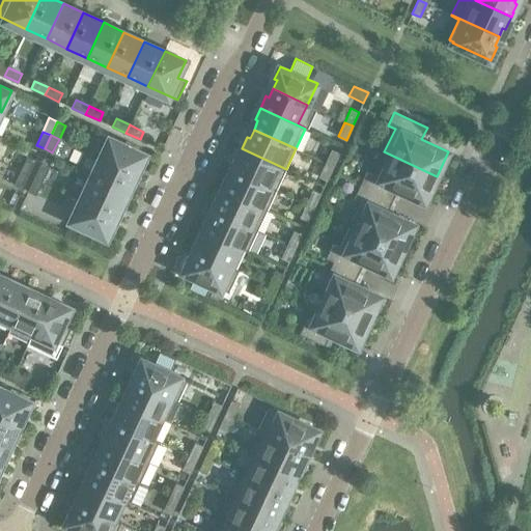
[(110,137),(101,159),(136,175),(146,154),(110,137)]
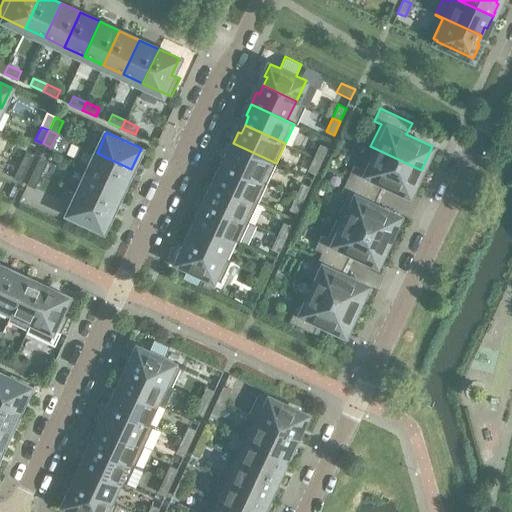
[(276,163),(233,143),(228,154),(230,155),(226,164),(267,182),(260,178),(268,160),(275,164),(276,163)]
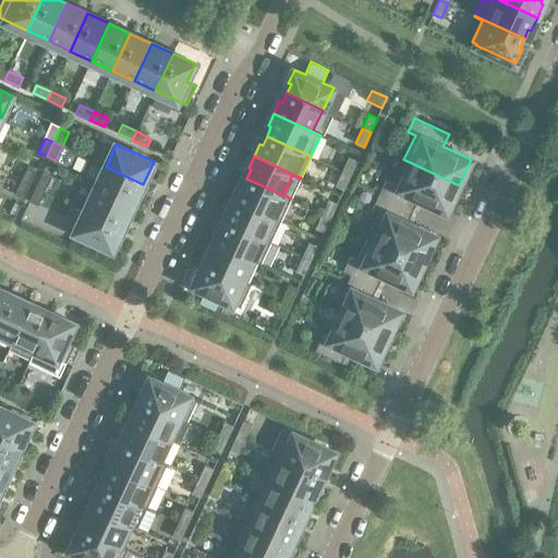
[(358,160),(349,156),(342,171),(351,174),(358,160)]
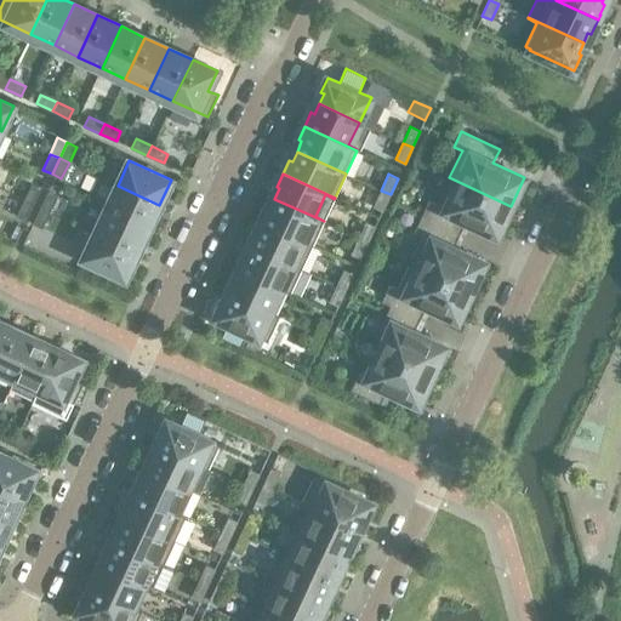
[(511,206),(449,177),(437,204),(428,200),(421,216),(460,234),(466,220),(497,235),(511,206)]
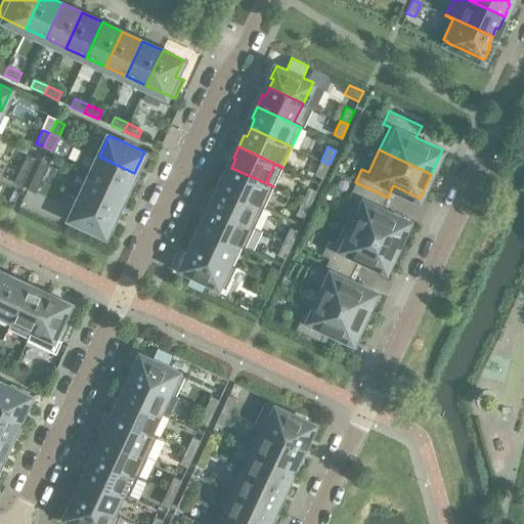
[(29,172),(35,159),(27,155),(20,168),(29,172)]
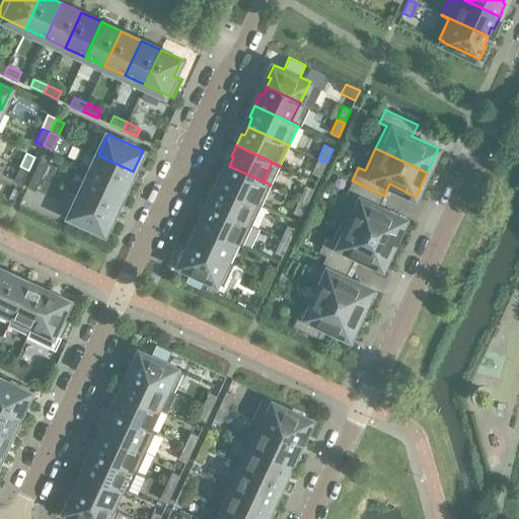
[(133,171),(98,155),(89,174),(124,191),(133,171)]
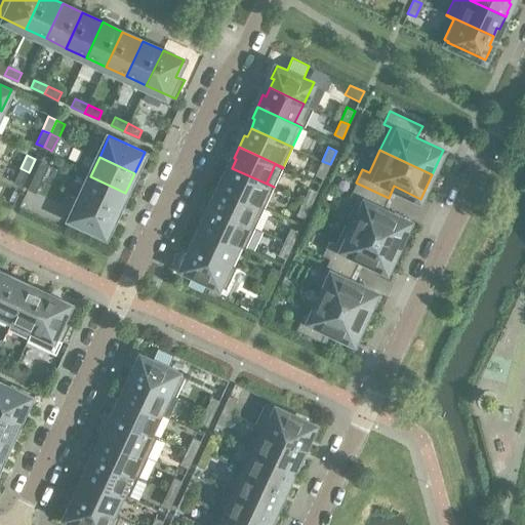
[(48,165),(40,161),(34,175),(42,178),(48,165)]
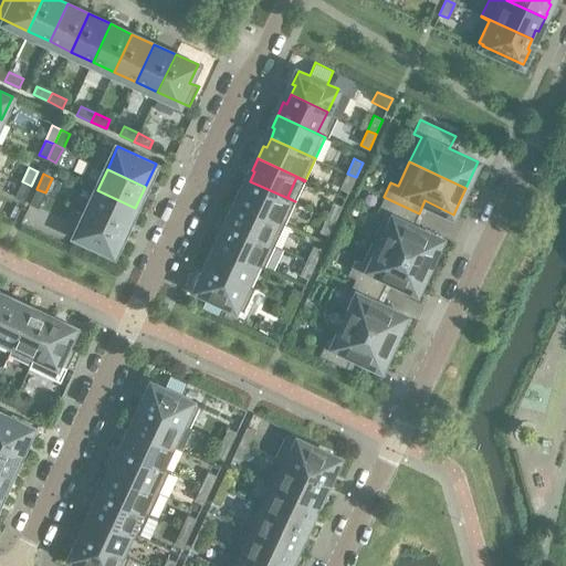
[(349,192),(356,177),(347,174),(341,188),(349,192)]
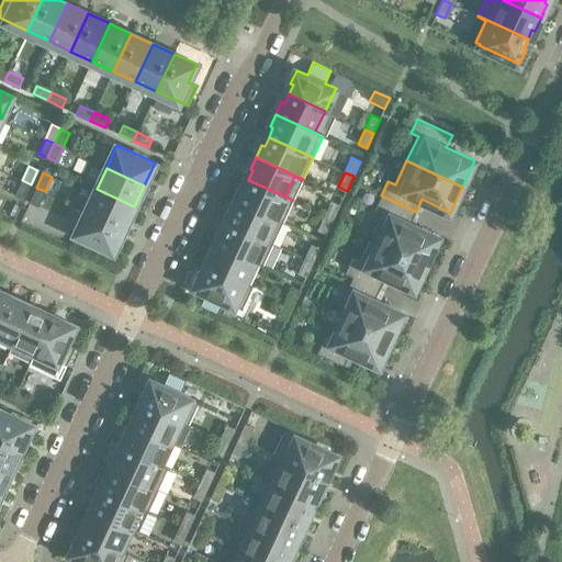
[(24,199),(31,184),(22,180),(15,195),(24,199)]
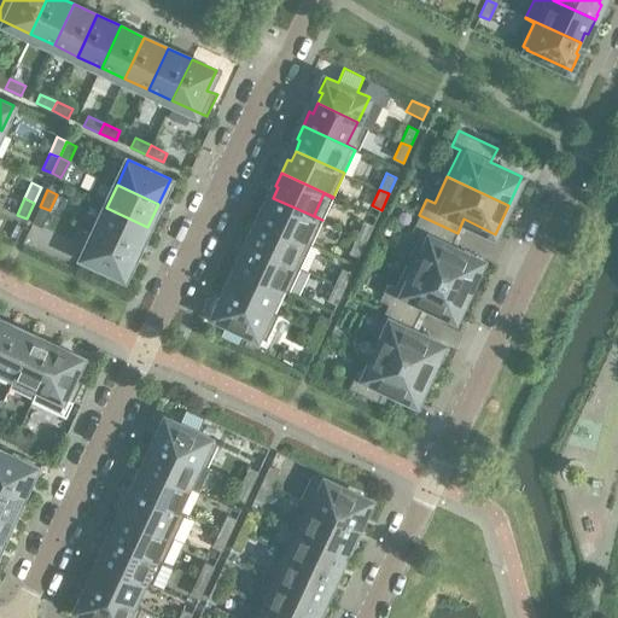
[(322,220),(273,198),(268,208),(266,207),(260,220),(312,244),(322,220)]
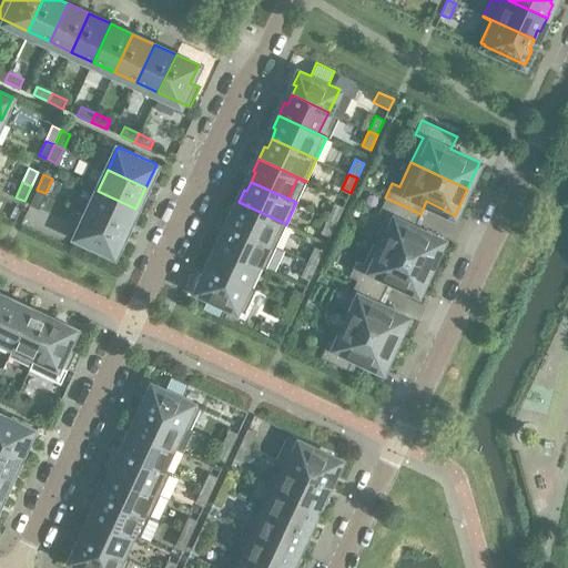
[(39,209),(46,193),(37,190),(30,204),(39,209)]
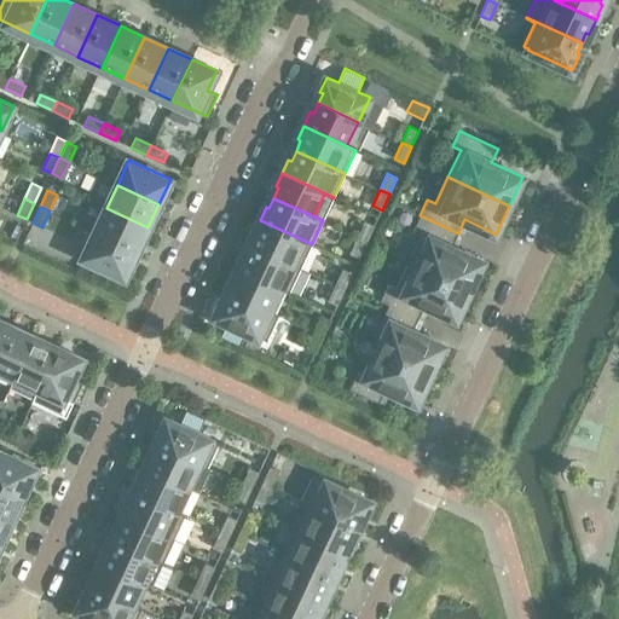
[(137,252),(148,227),(106,208),(96,232),(137,252)]
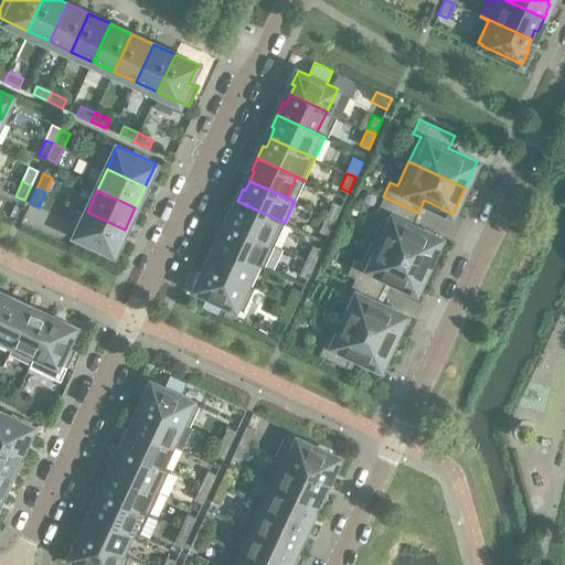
[(413,225),(418,213),(383,196),(376,210),(384,214),(373,238),(429,264),(441,238),(413,225)]
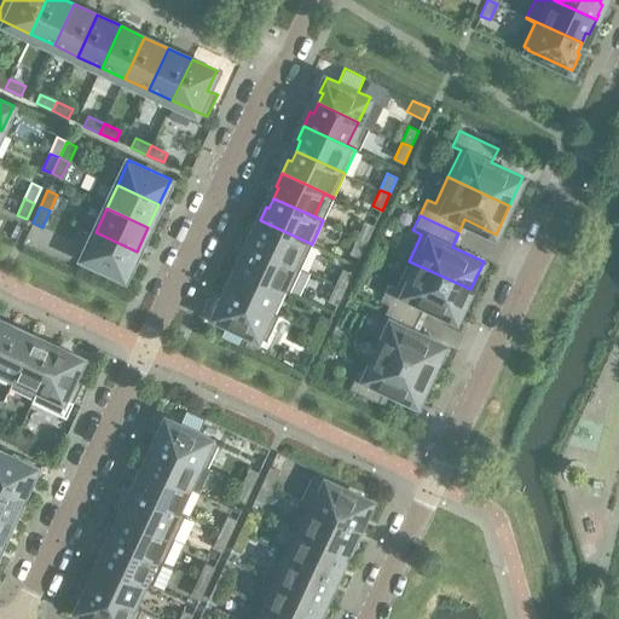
[(312,244),(260,220),(253,233),(256,236),(252,246),(300,268),(312,244)]
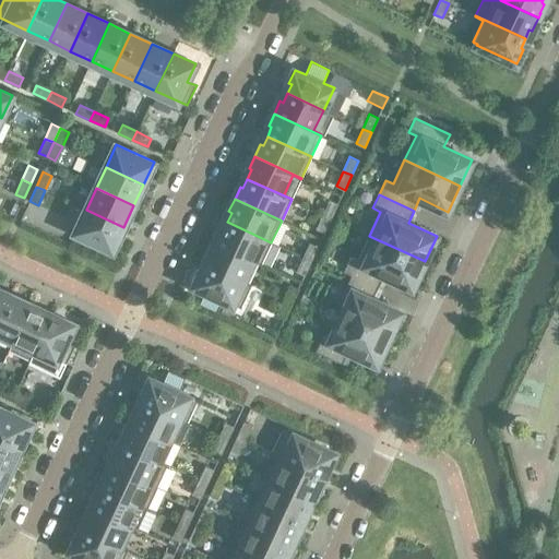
[(339,203),(330,200),(322,214),(331,218),(339,203)]
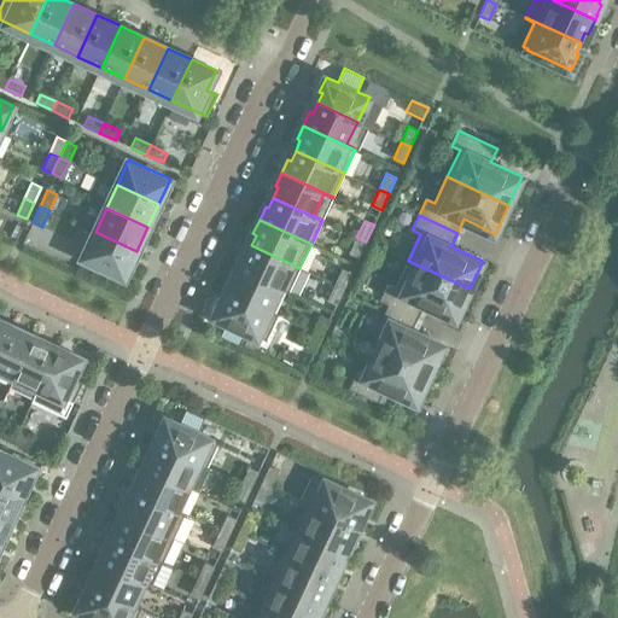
[(126,275),(136,251),(95,232),(83,256),(126,275)]
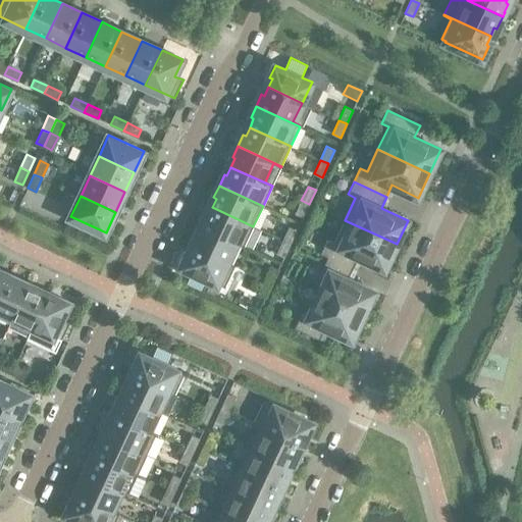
[(303,217),(309,204),(301,200),(295,213),(303,217)]
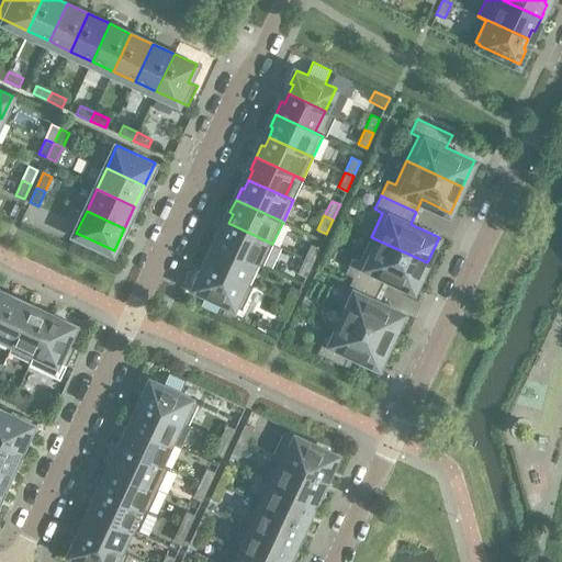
[(272,244),(228,223),(224,232),(221,231),(215,243),(262,265),(272,244)]
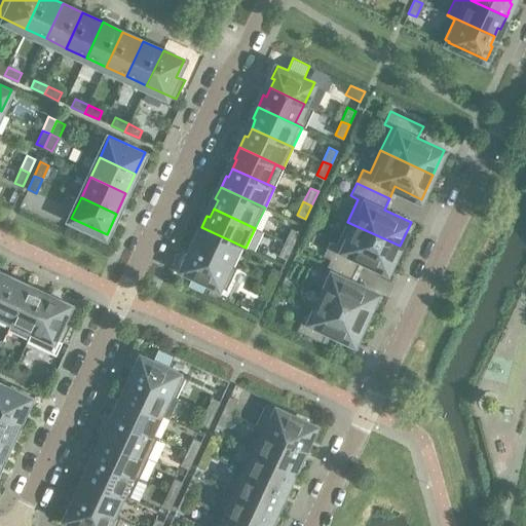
[(387,270),(400,246),(347,222),(336,245),(330,241),(324,254),(355,269),(362,258),(387,270)]
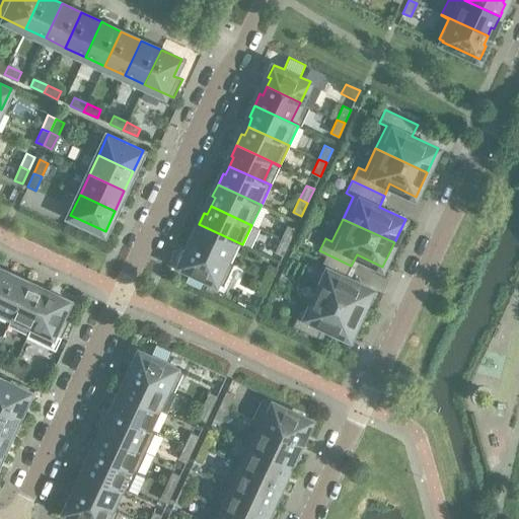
[(242,244),(199,224),(194,235),(197,237),(193,245),(233,265),(233,264),(226,260),(235,242),(242,245),(242,244)]
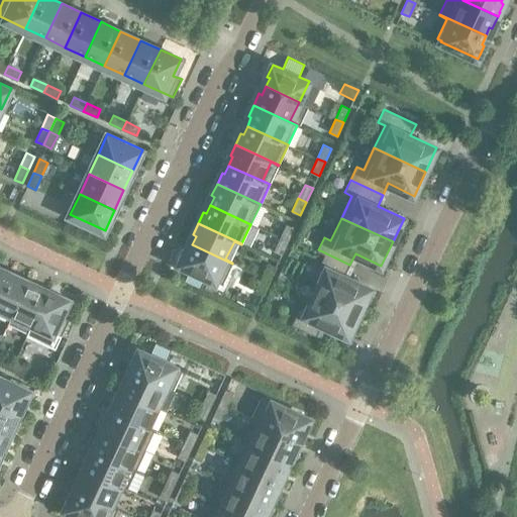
[(294,228),(286,224),(280,237),(288,241),(294,228)]
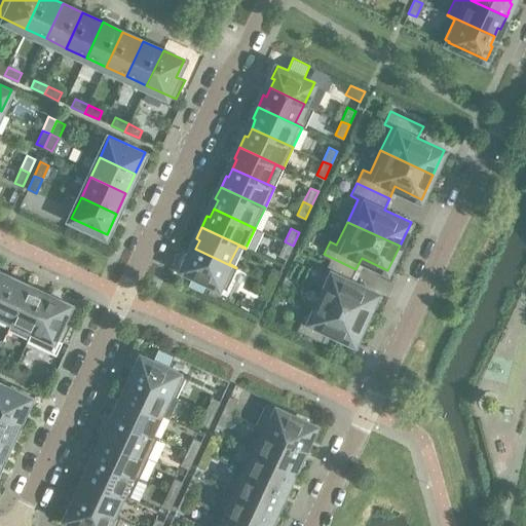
[(287,259),(293,246),(285,241),(278,255),(287,259)]
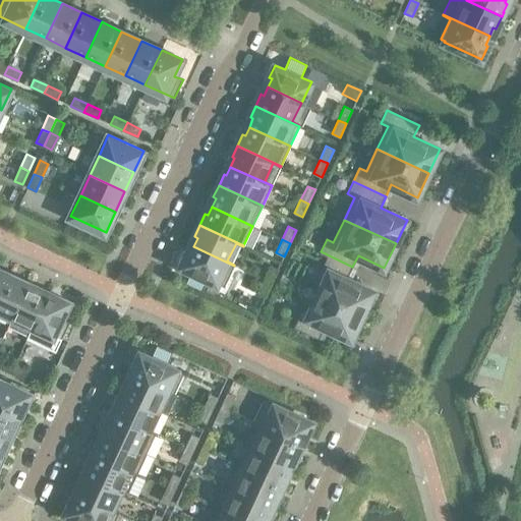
[(225,286),(234,266),(193,246),(189,254),(186,253),(181,266),(190,271),(185,283),(201,290),(207,278),(225,286)]
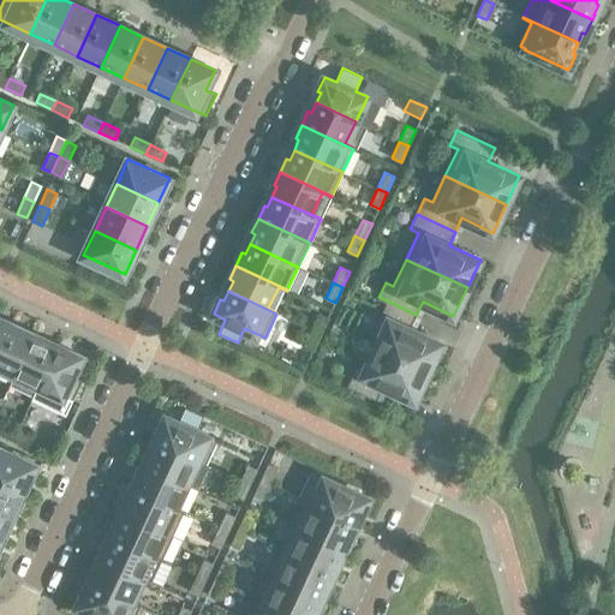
[(410,328),(416,315),(378,297),(378,298),(387,302),(380,316),(388,321),(376,347),(428,371),(441,342),(410,328)]
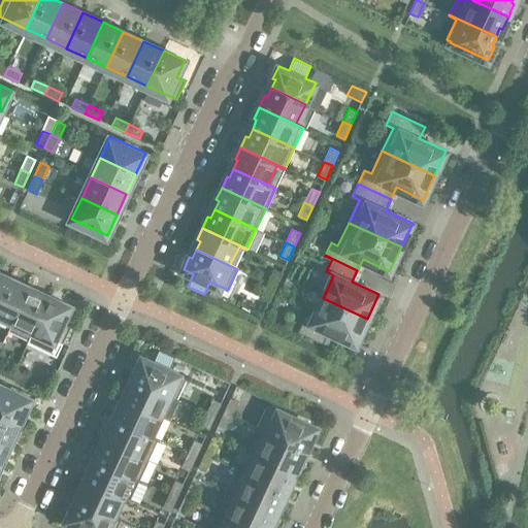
[(282,273),(273,269),(267,283),(275,287),(282,273)]
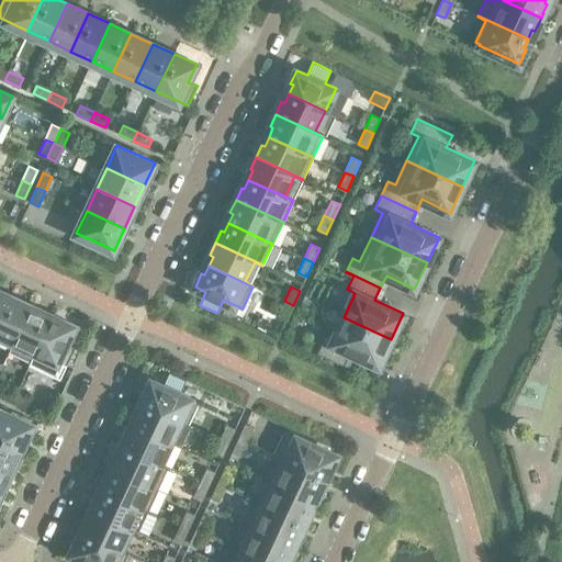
[(0,314),(10,294),(0,290),(0,314)]
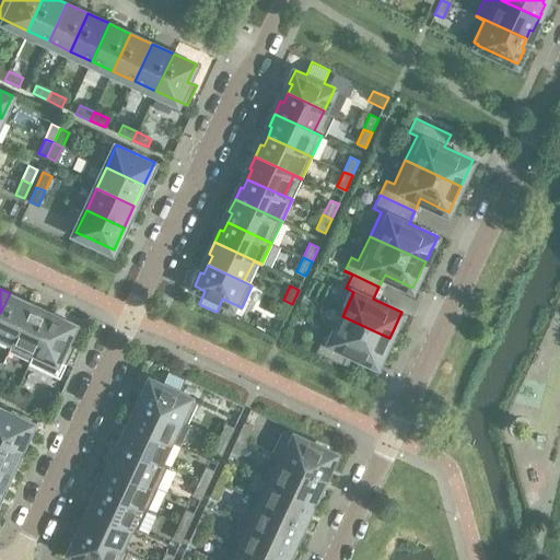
[(0,334),(13,340),(31,303),(10,293),(0,313),(0,334)]
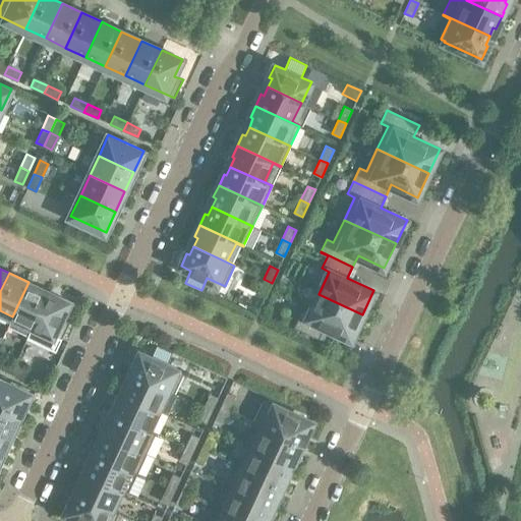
[(266,296),(272,283),(264,279),(257,292),(266,296)]
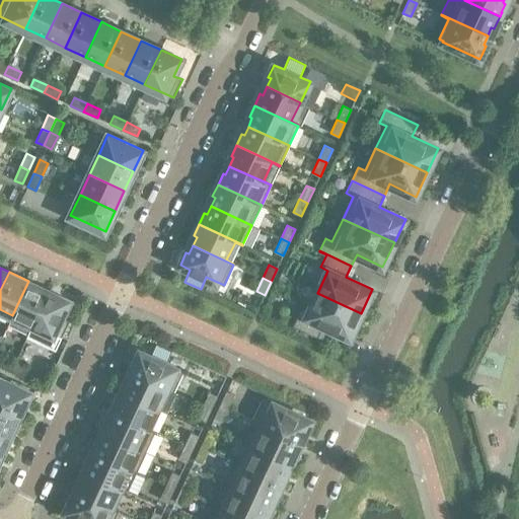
[(32,324),(49,290),(28,281),(12,315),(32,324)]
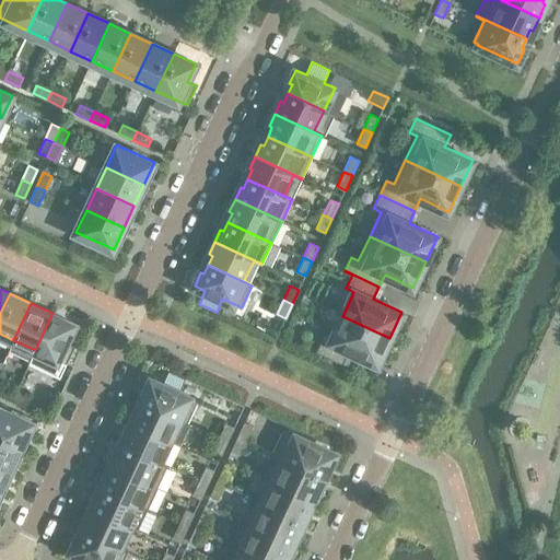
[(35,350),(66,364),(74,346),(67,341),(74,324),(53,313),(35,350)]
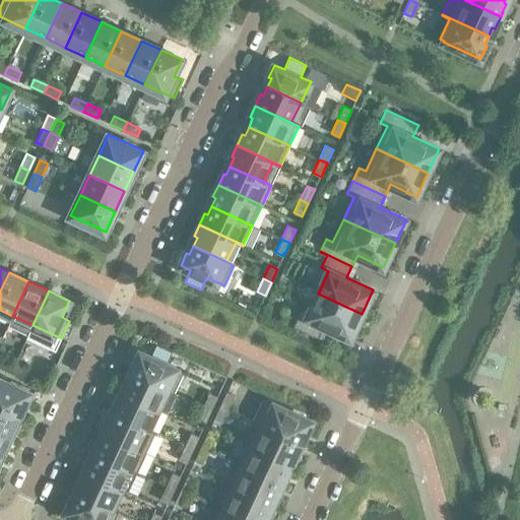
[(362,314),(318,294),(307,316),(301,313),(294,326),(319,337),(324,326),(350,338),(362,314)]
